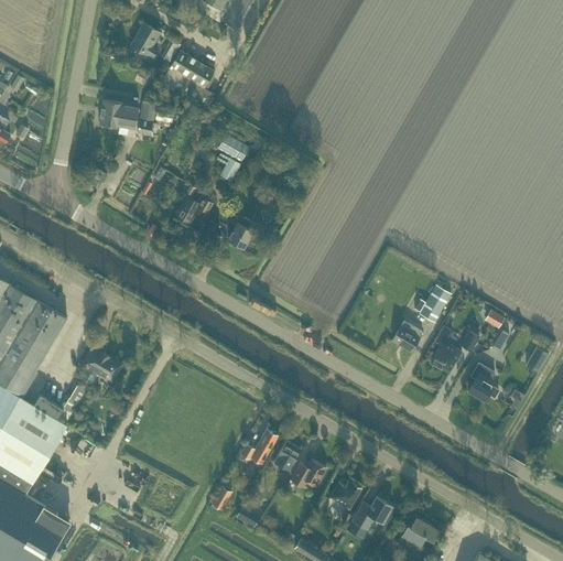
[(201,0),(224,13),(219,21),(237,31),(255,0),(201,0)]
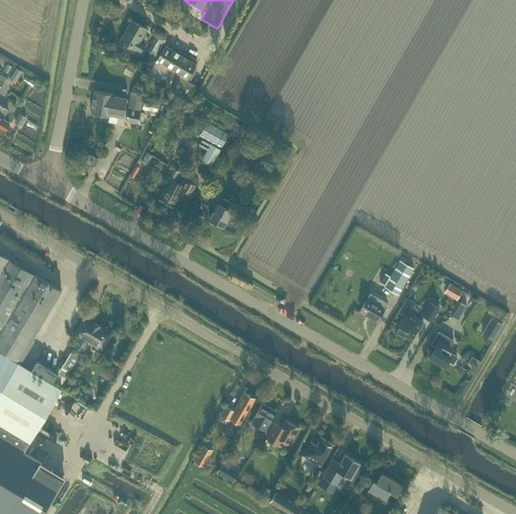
[(134,52),(146,31),(131,22),(119,42),(134,52)]
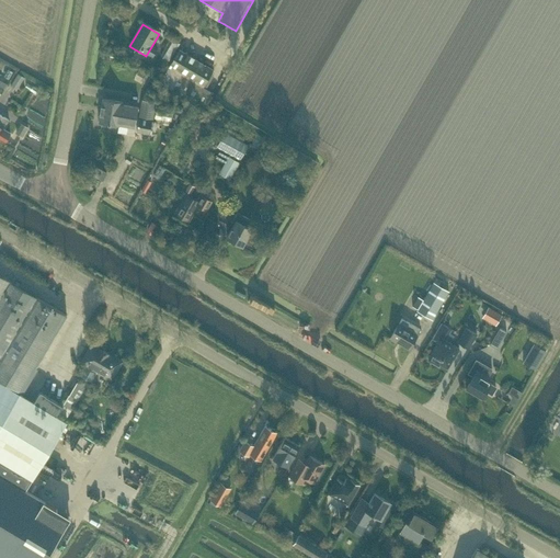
[(213,71),(179,50),(158,86),(203,111),(213,94),(206,90),(215,75),(212,73),(213,71)]
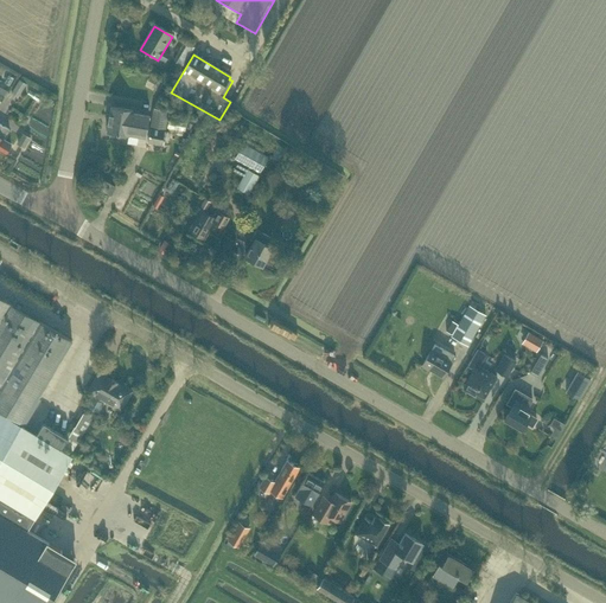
[(26,87),(18,82),(11,95),(18,100),(26,87)]
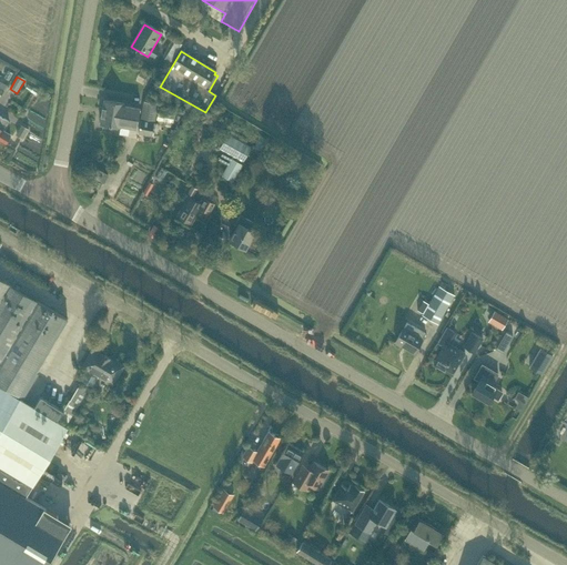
[(102,102),(99,127),(120,130),(121,128),(134,130),(138,110),(124,108),(124,106),(102,102)]
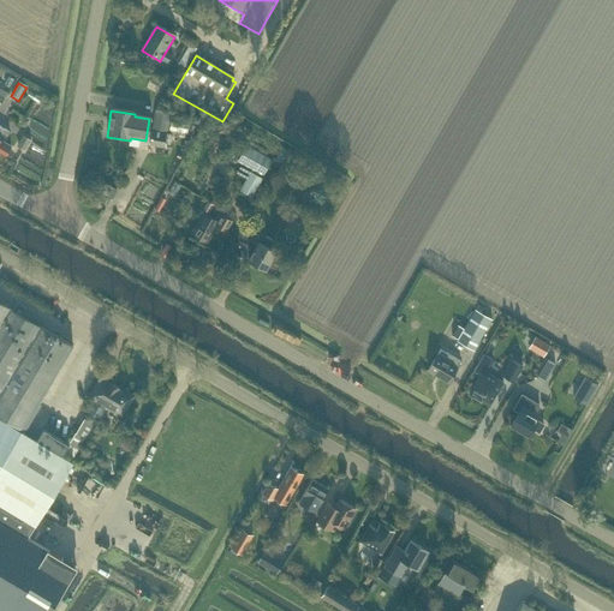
[(155,113),(151,129),(167,132),(171,115),(155,113)]
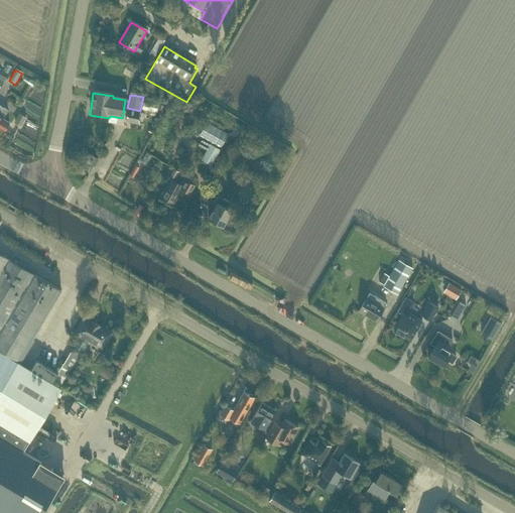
[(7,112),(0,108),(0,130),(4,133),(9,125),(2,121),(7,112)]
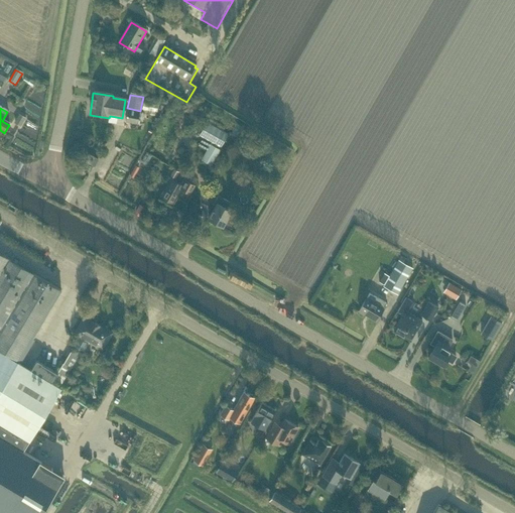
[(140,127),(142,114),(139,114),(140,112),(128,110),(125,124),(140,127)]
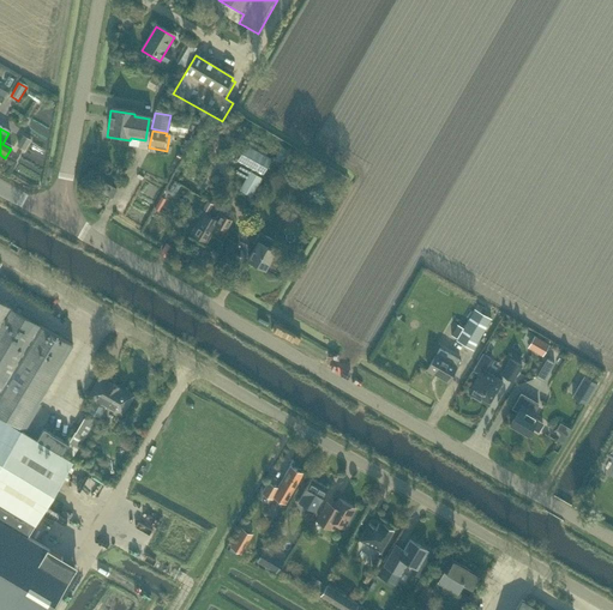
[(29,148),(37,150),(41,139),(32,136),(29,148)]
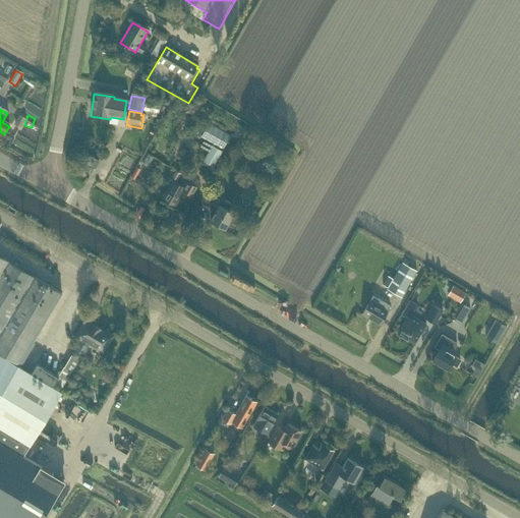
[(22,123),(17,121),(13,127),(18,130),(22,123)]
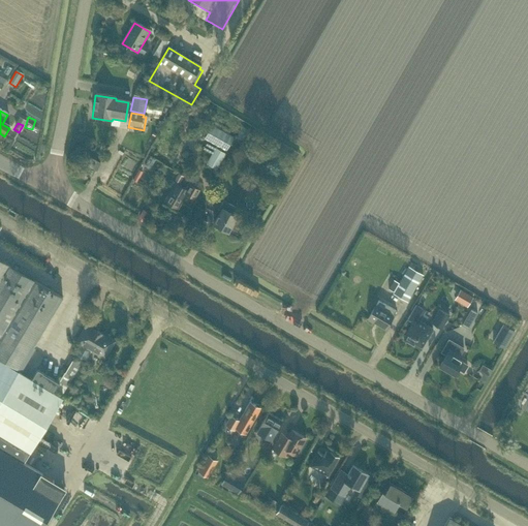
[(225,156),(221,153),(222,151),(225,153),(233,140),(211,127),(204,142),(216,148),(206,165),(215,173),(225,156)]
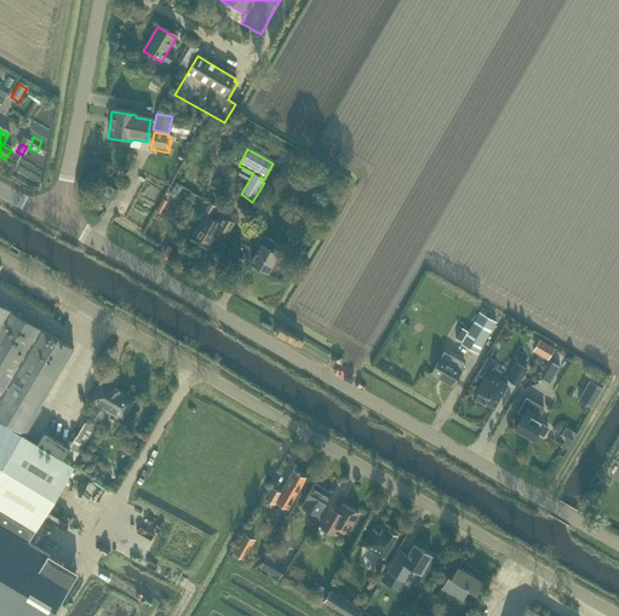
[(187,199),(193,190),(187,184),(179,193),(187,199)]
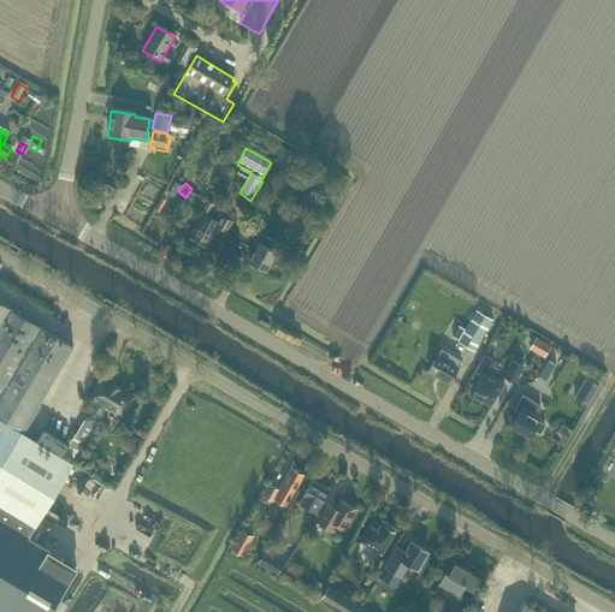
[(116,192),(105,185),(101,192),(112,200),(116,192)]
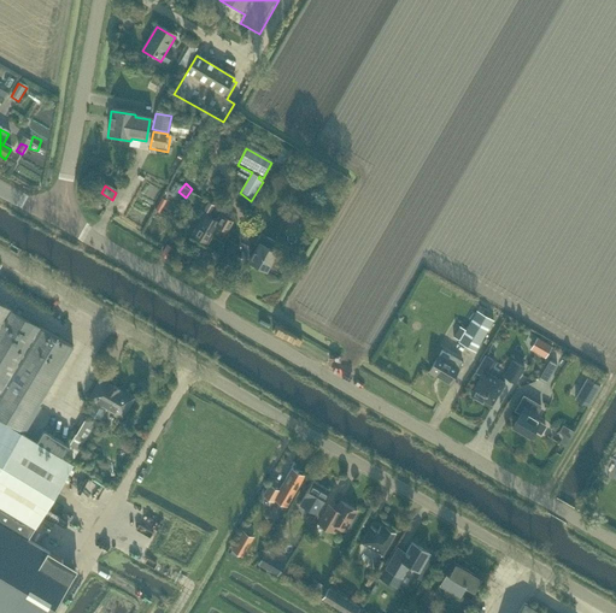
[(207,204),(203,212),(209,216),(213,207),(207,204)]
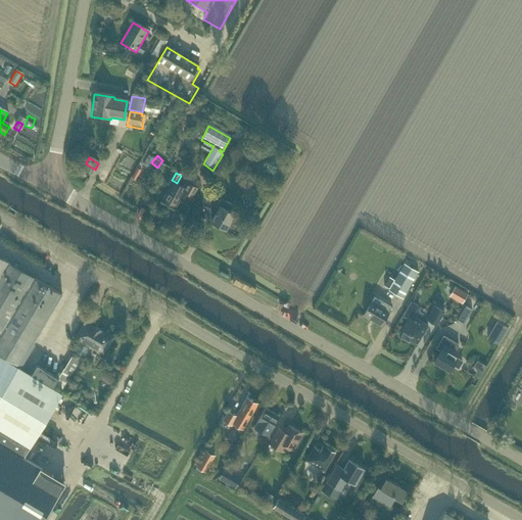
[(210,180),(209,183),(210,186),(215,187),(217,185),(218,182),(217,179),(212,179),(210,180)]
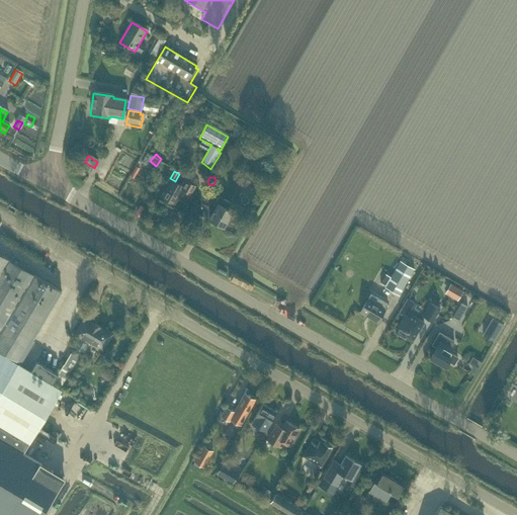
[(182,191),(183,191),(189,195),(194,187),(184,181),(181,186),(171,180),(160,198),(173,206),(182,191)]
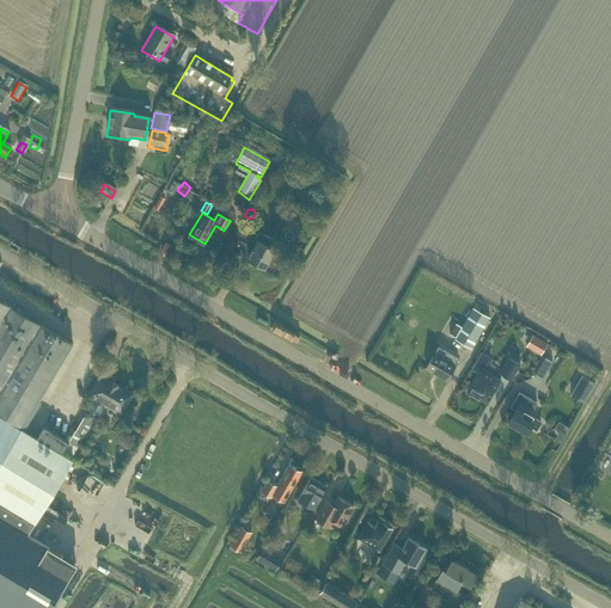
[(273,241),(262,235),(258,233),(251,245),(255,246),(252,251),(246,260),(263,270),(274,252),(268,249),(273,241)]
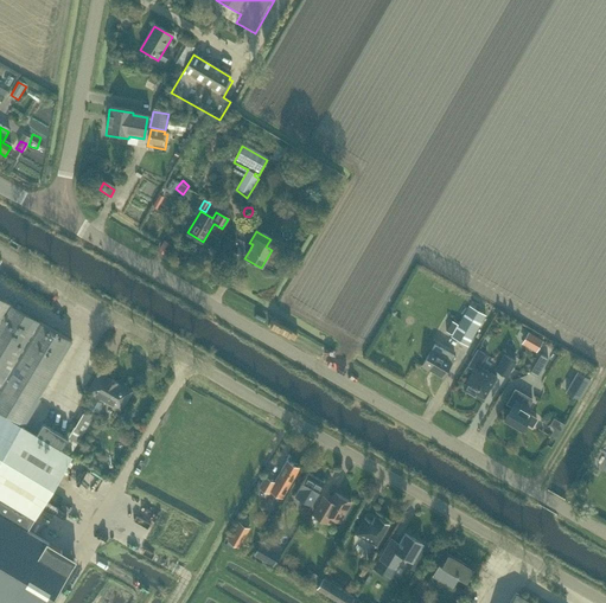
[(20,428),(71,344),(0,300),(0,500),(33,520),(71,459),(61,451),(62,450),(70,455),(94,417),(84,411),(75,429),(74,429),(67,441),(49,430),(50,430),(43,425),(43,427),(42,425),(36,437),(20,428)]
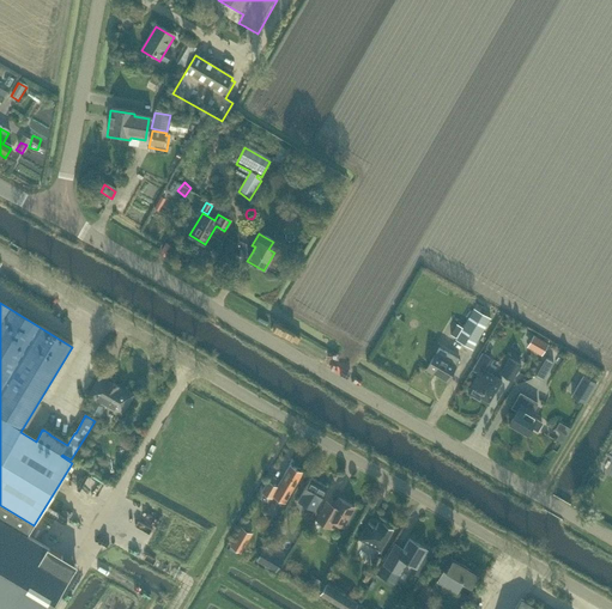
[(455,327),(449,336),(472,349),(489,320),(472,310),(460,330),(455,327)]
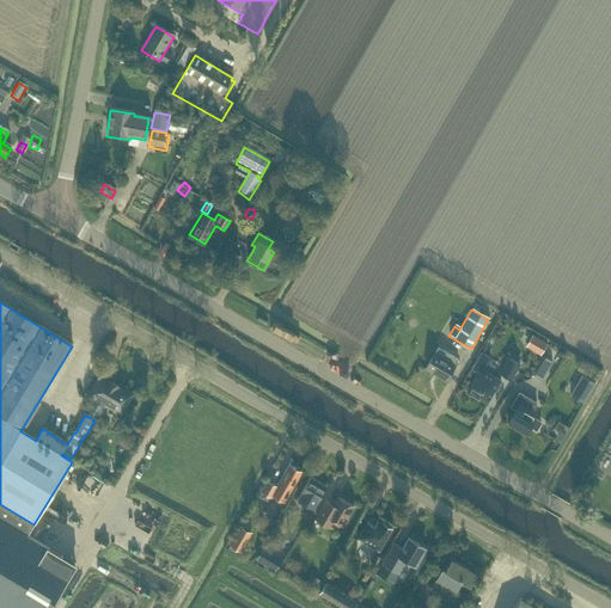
[(532,337),(526,347),(541,355),(547,345),(532,337)]
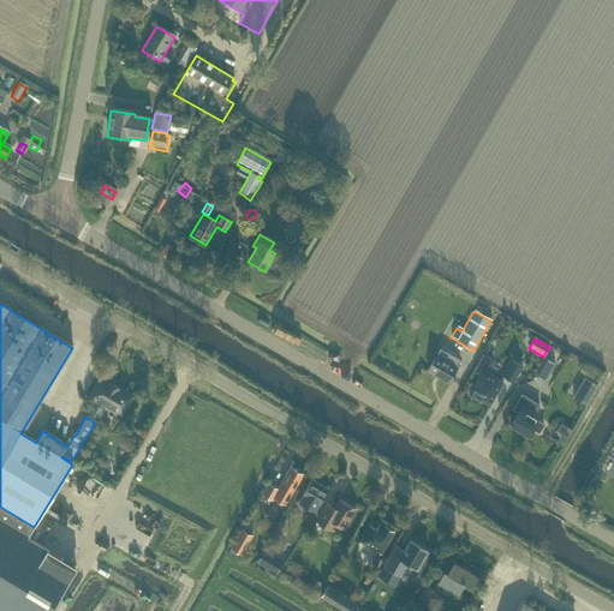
[(449,382),(458,367),(460,363),(440,352),(437,355),(427,372),(436,378),(437,375),(449,382)]
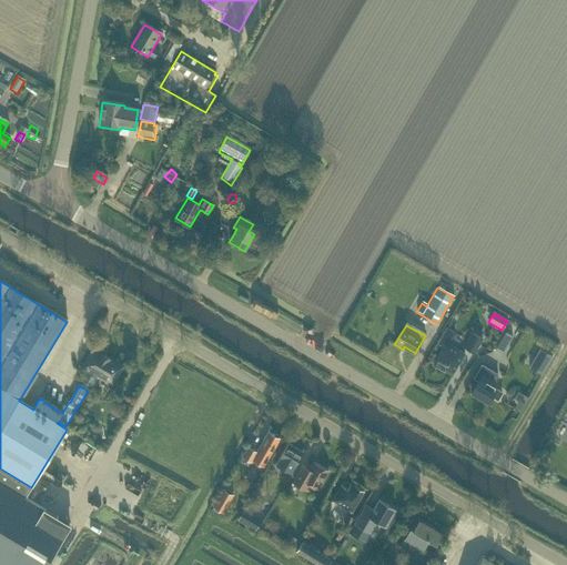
[(463,347),(474,354),(482,341),(471,334),(463,347)]
